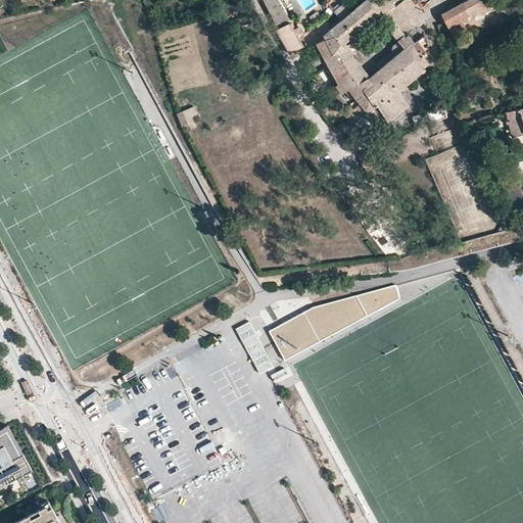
[(264,0),(279,28),(276,29),(289,54),(303,46),(278,0),(264,0)]
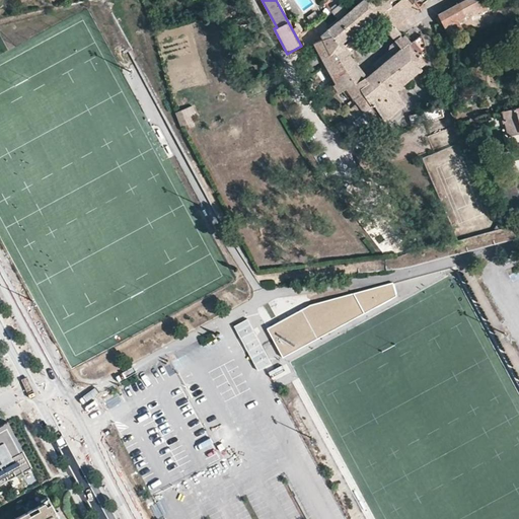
[(322,38),(310,47),(328,79),(336,74),(340,80),(332,85),(339,93),(347,88),(357,102),(349,108),(356,119),(365,112),(376,129),(406,104),(394,90),(427,63),(423,59),(426,56),(424,39),(420,34),(409,44),(401,34),(395,40),(394,41),(395,42),(401,49),(377,69),(368,76),(350,54),(352,53),(347,47),(345,49),(342,45),(374,16),(386,30),(387,29),(392,25),(395,27),(396,26),(421,6),(417,1),(414,4),(410,0),(399,0),(384,13),(373,0),(361,0),(349,10),(342,2),(330,11),(338,20),(330,26),(323,18),(313,26),(322,38)]
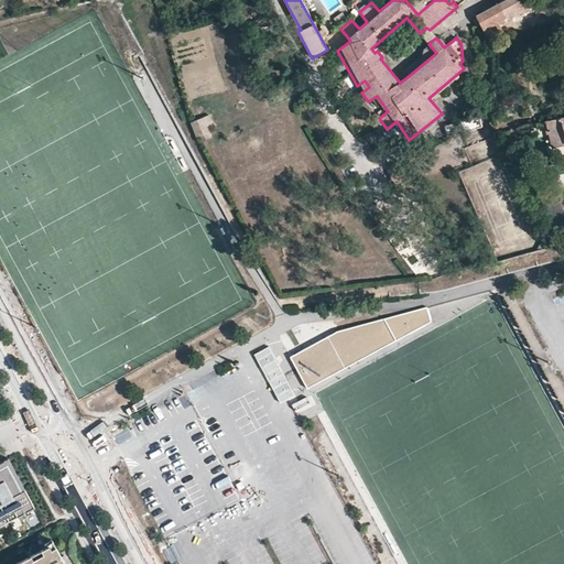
[(524,0),(503,0),(476,15),(489,41),(503,32),(499,22),(508,18),(531,11),(524,0)]
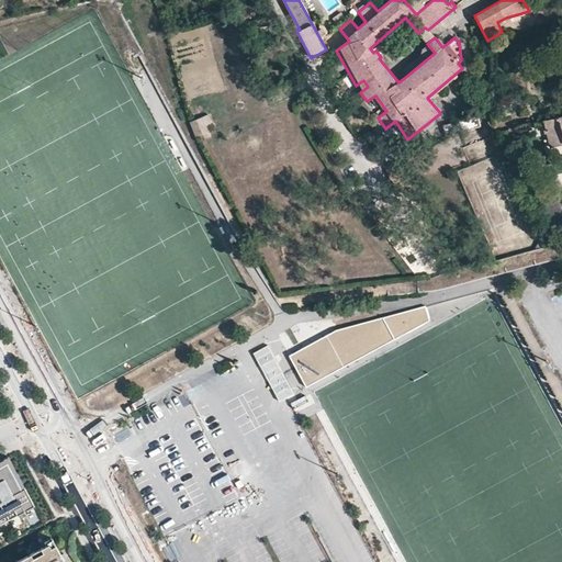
[(428,30),(425,27),(419,32),(428,43),(435,37),(436,36),(429,29),(428,30)]
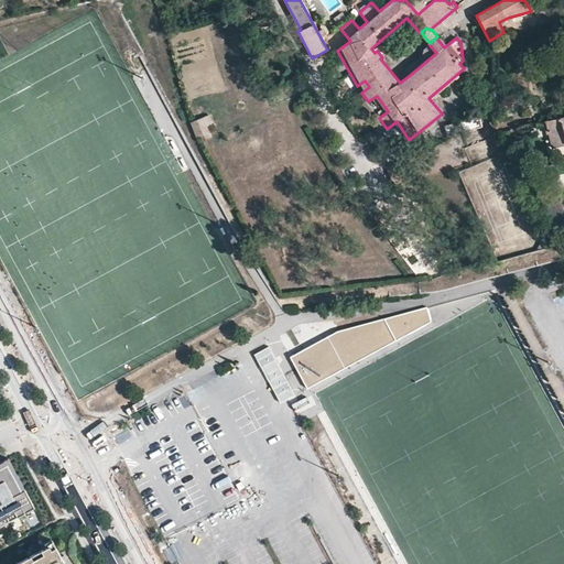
[(425,49),(424,49),(422,55),(405,69),(410,75),(436,53),(430,45),(429,46),(425,49)]
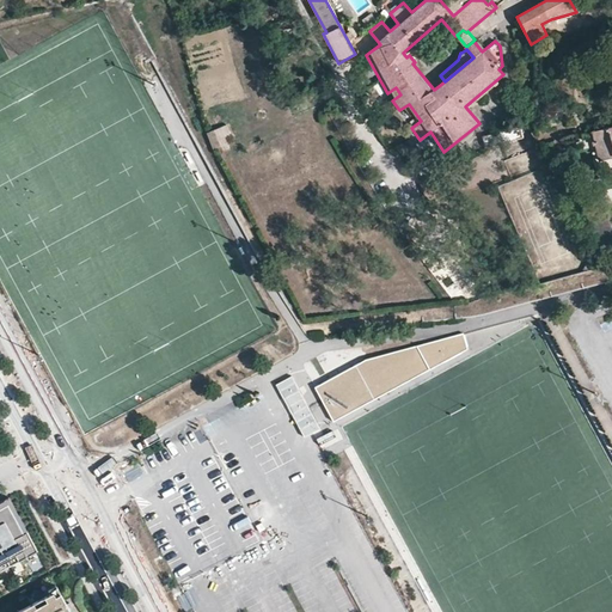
[(532,136),(526,124),(510,97),(505,102),(518,127),(482,138),(485,148),(532,136)]
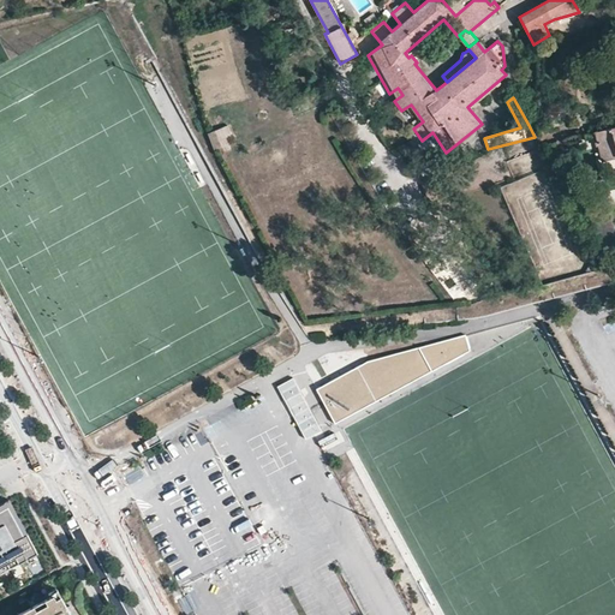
[(208,135),(215,151),(237,142),(230,126),(208,135)]
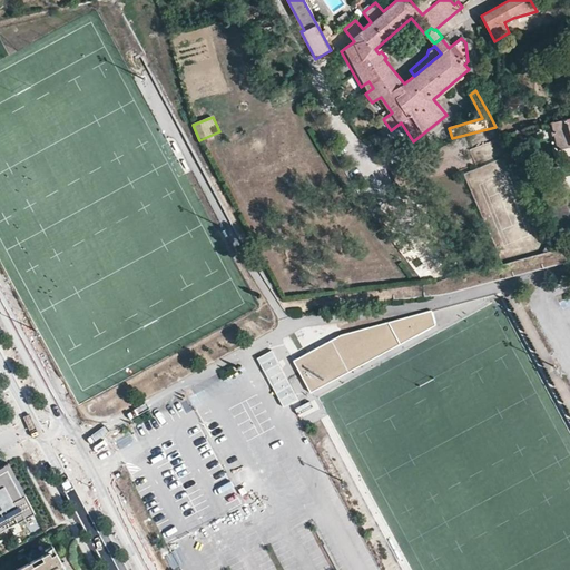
[(569,117),(551,123),(558,150),(569,147),(569,117)]
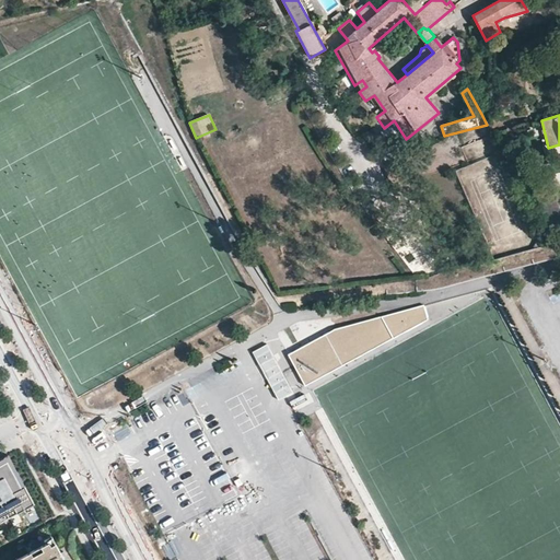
[(306,386),(393,339),(430,319),(422,306),(336,329),(289,354),(306,386)]
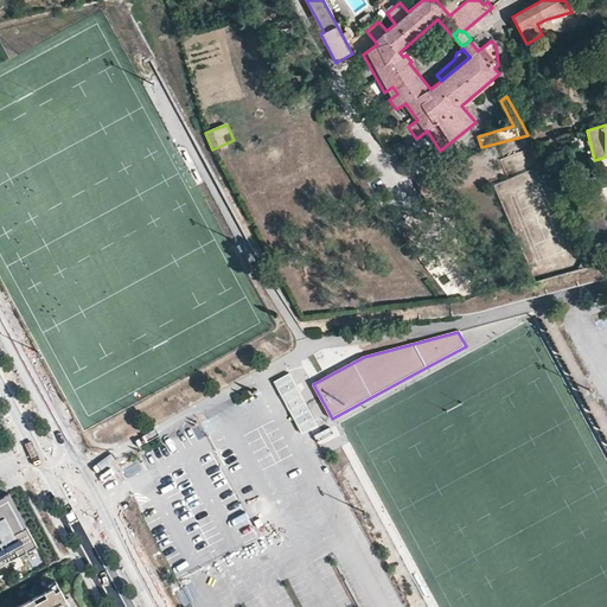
[(304,434),(319,426),(292,375),(272,384),(291,419),(294,416),(304,434)]
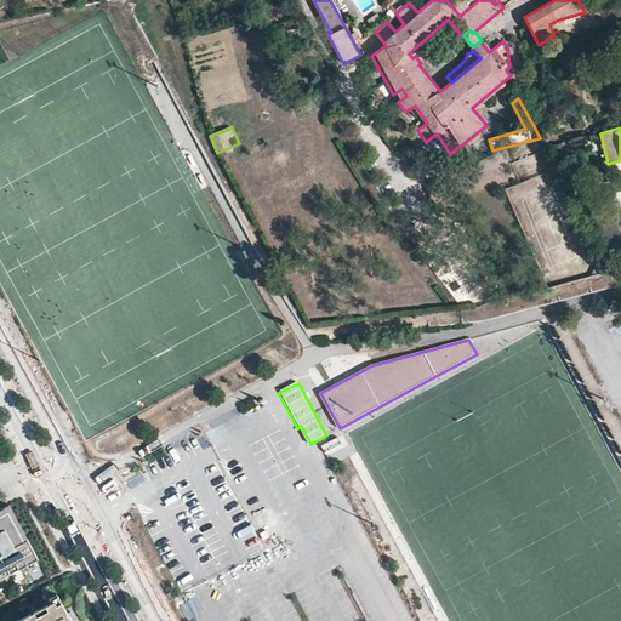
[(342,436),(323,446),(329,457),(339,451),(342,457),(352,453),(342,436)]
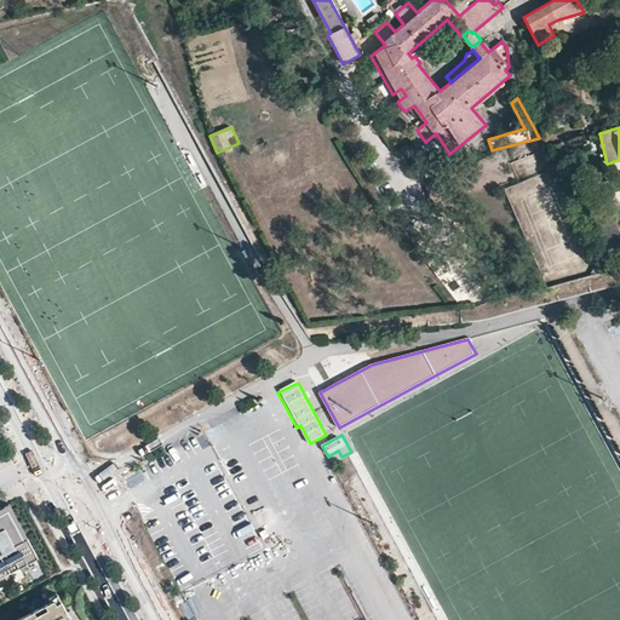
[(40,556),(29,537),(26,538),(18,523),(21,522),(13,506),(11,503),(0,507),(0,577),(0,575),(0,570),(7,567),(16,562),(18,567),(40,556)]
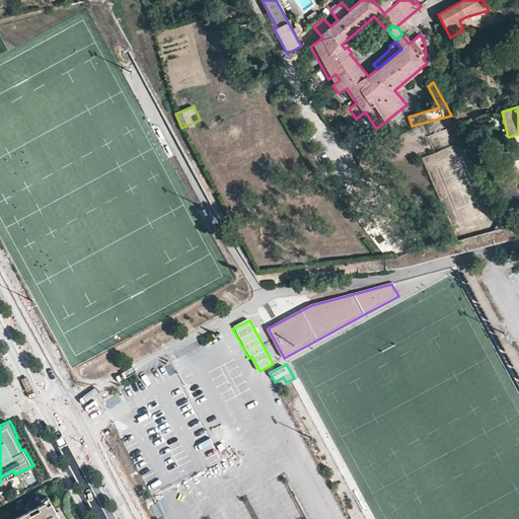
[(24,449),(17,437),(15,438),(21,450),(24,449)]
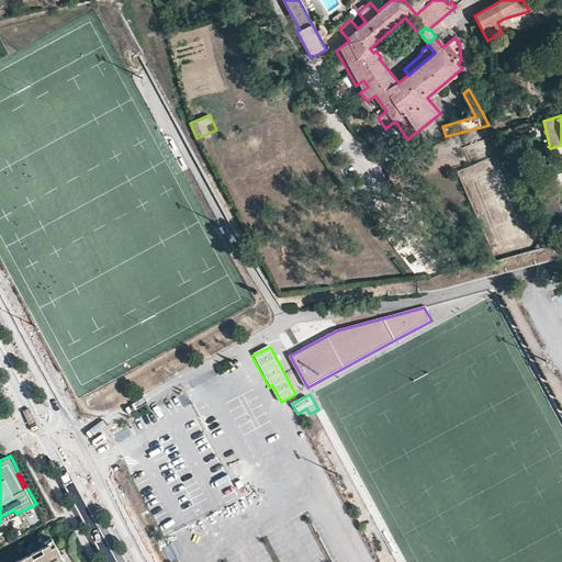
[(65,561),(54,541),(46,544),(41,548),(43,551),(36,555),(34,551),(13,561),(65,561)]
